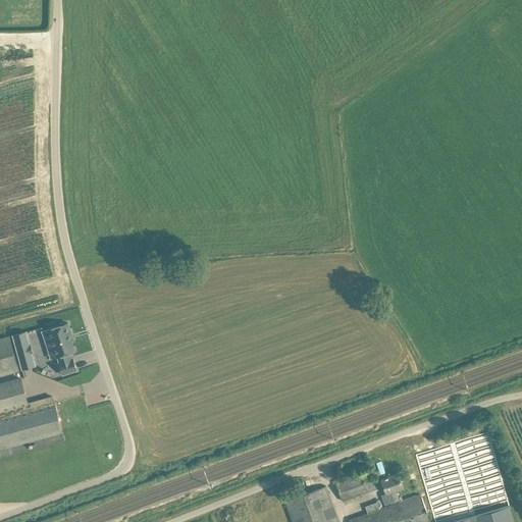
[(69,335),(71,334),(67,323),(65,324),(62,323),(59,324),(58,326),(48,329),(63,373),(76,369),(72,358),(71,359),(69,352),(74,350),(69,335)]
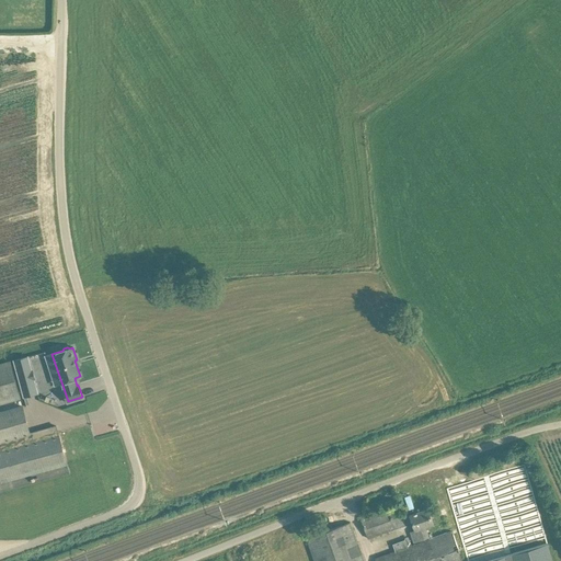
[(29,355),(13,359),(23,398),(39,393),(35,380),(36,380),(33,368),(32,368),(29,355)]
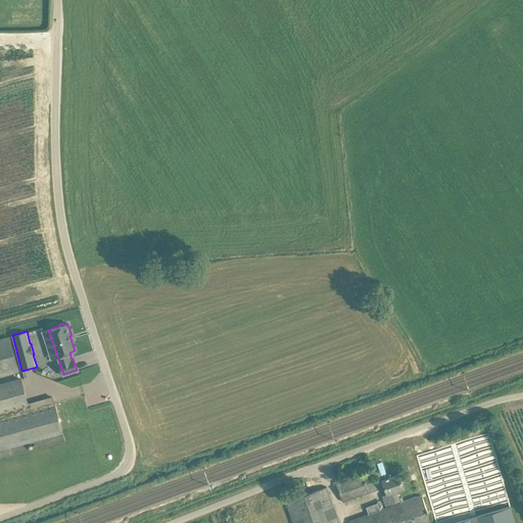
[(0,448),(61,432),(52,397),(28,403),(20,379),(0,384),(0,375),(18,371),(9,337),(0,339),(0,448)]
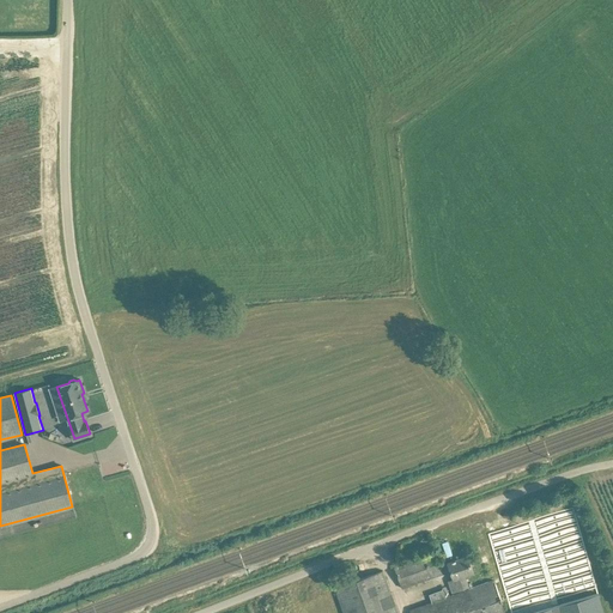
[(394,566),(399,578),(402,588),(444,574),(436,552),(394,566)]
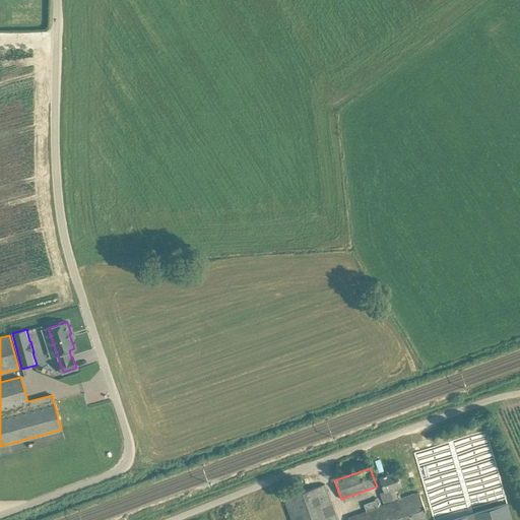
[(385,491),(380,493),(383,502),(393,498),(397,497),(394,489),(402,485),(397,471),(380,477),(384,486),(385,491)]
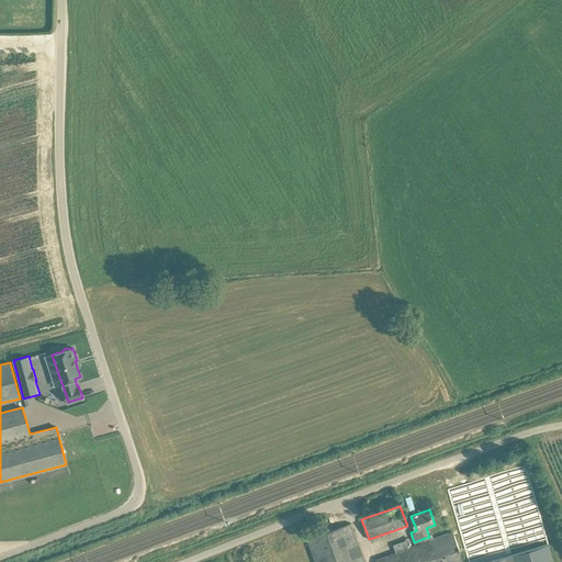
[(307,539),(311,549),(315,561),(364,561),(351,523),(307,539)]
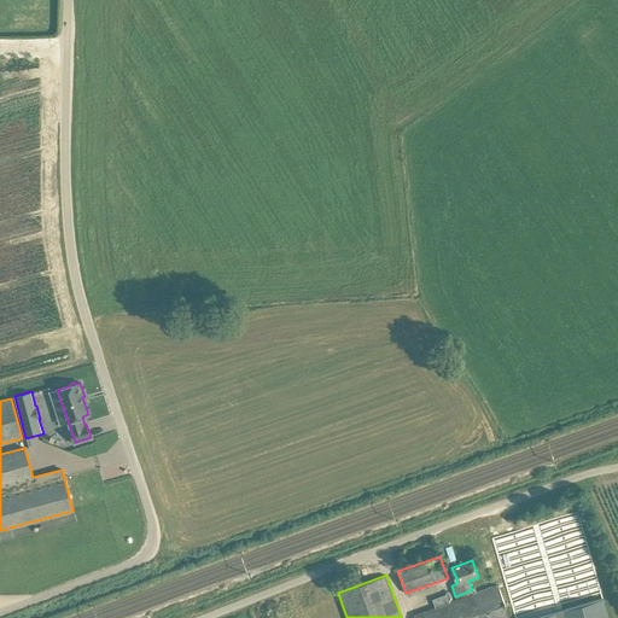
[(604,617),(599,599),(532,617),(519,617),(507,582),(450,602),(448,595),(433,600),(436,607),(417,614),(417,617),(604,617)]
